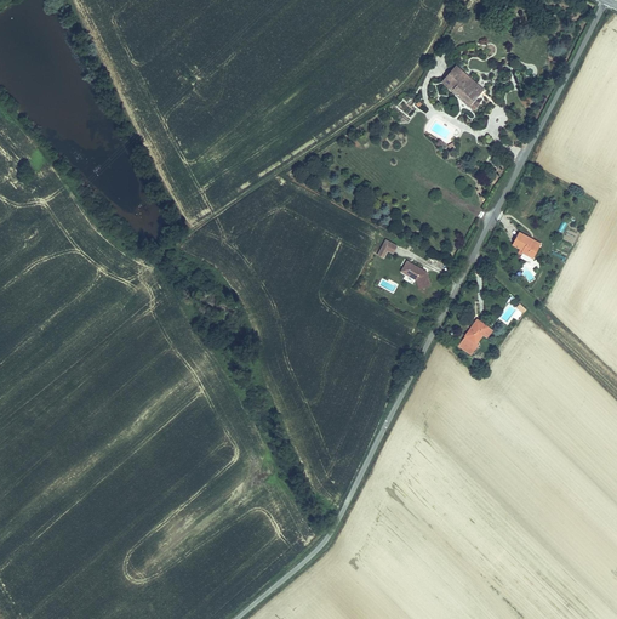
[(447,86),(464,71),(461,67),(445,83),(447,86)]
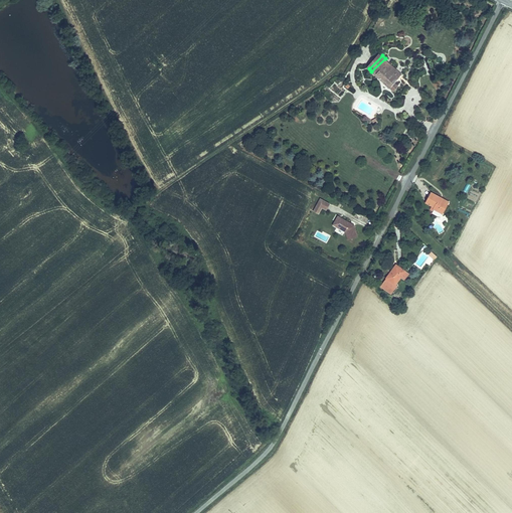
[(394,67),(385,58),(371,71),(389,89),(394,83),(398,79),(390,71),(394,67)]
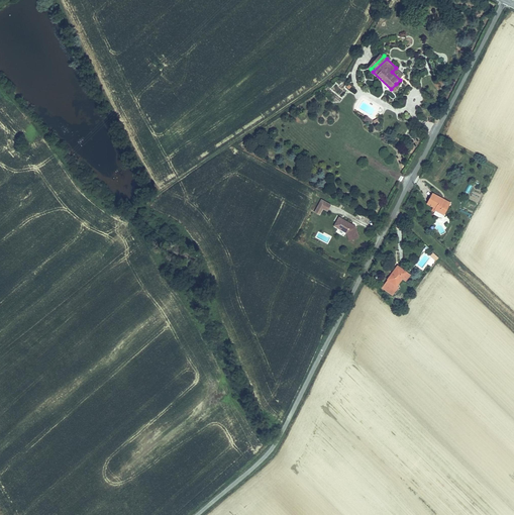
[(404,76),(396,68),(392,72),(400,80),(404,76)]
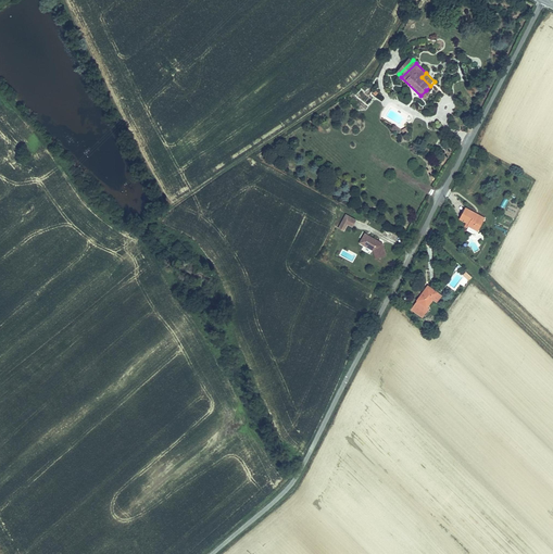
[(426,90),(420,96),(424,100),(430,93),(426,90)]
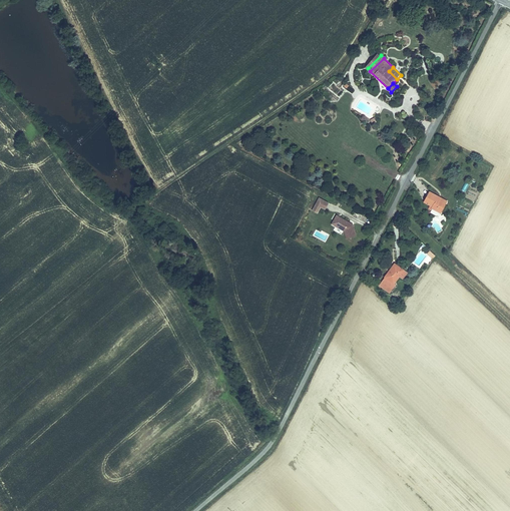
[(436,198),(438,195),(429,190),(423,201),(432,205),(430,207),(439,212),(444,203),(436,198)]
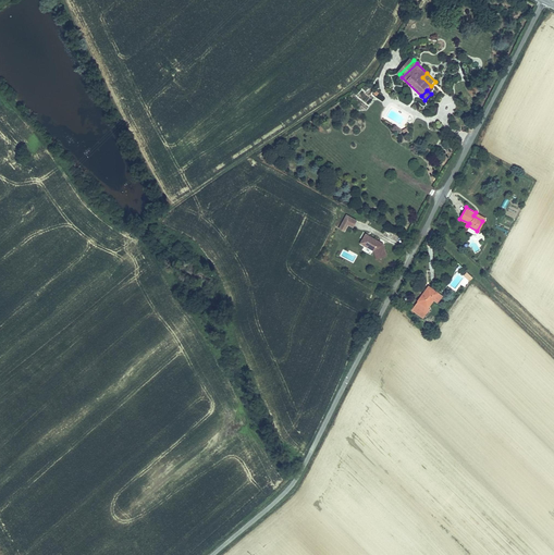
[(347,235),(352,227),(356,231),(360,222),(348,217),(342,232),(347,235)]
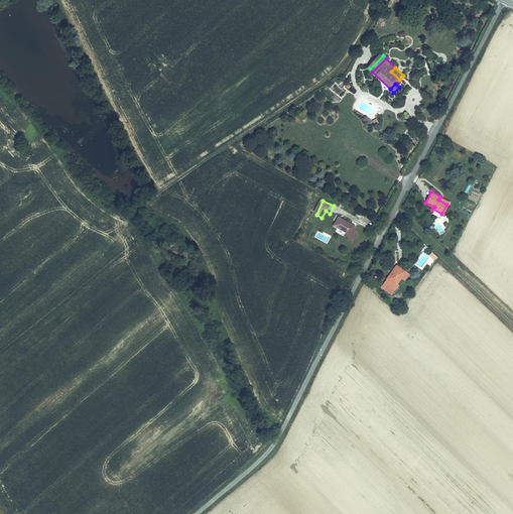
[(356,242),(362,230),(341,218),(336,228),(351,237),(350,239),(356,242)]
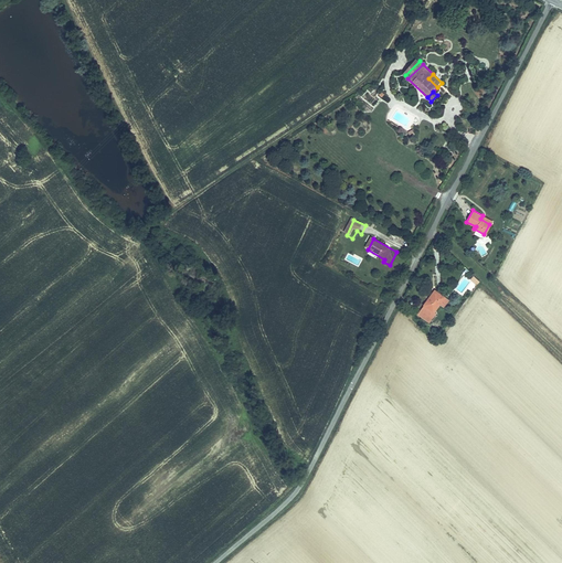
[(480,284),(475,278),(472,283),(476,288),(480,284)]
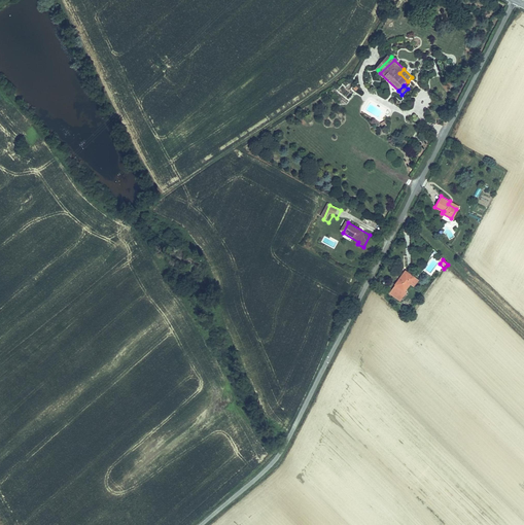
[(410,285),(414,279),(410,276),(409,278),(404,274),(389,293),(400,302),(406,294),(404,292),(410,285)]
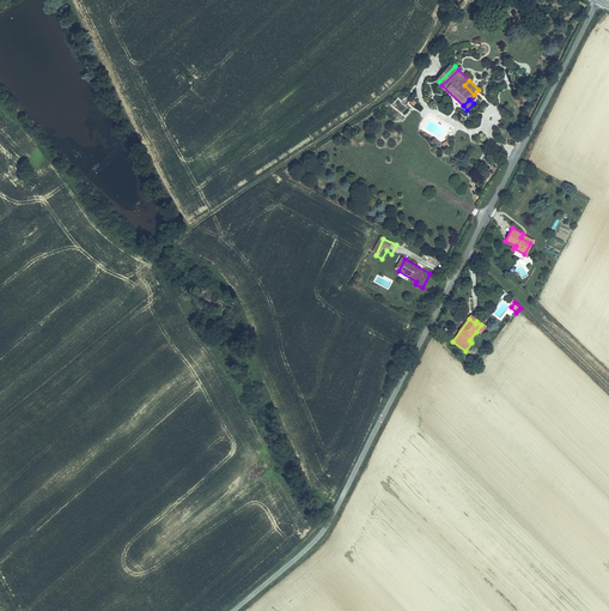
[(486,327),(481,325),(476,332),(481,334),(486,327)]
